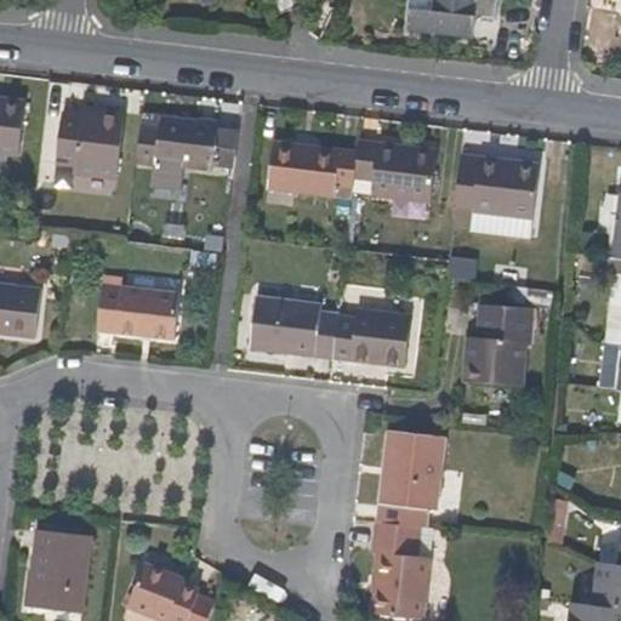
[(301,0),(274,0),(280,15),(303,5),(301,0)]
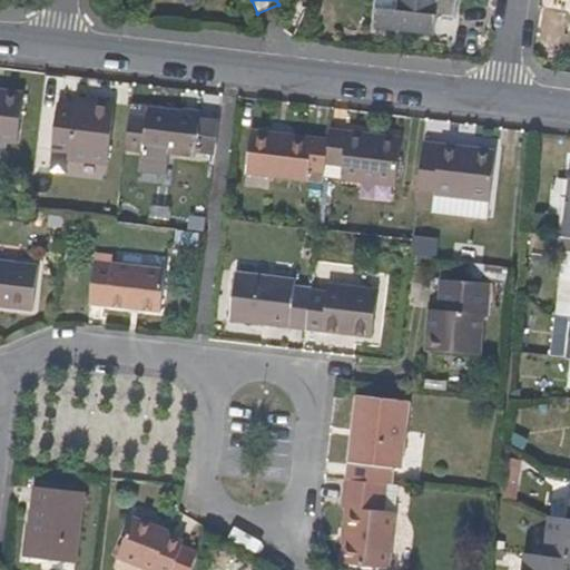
[(376,0),(375,20),(374,30),(433,35),(434,17),(454,18),(455,0),(376,0)]
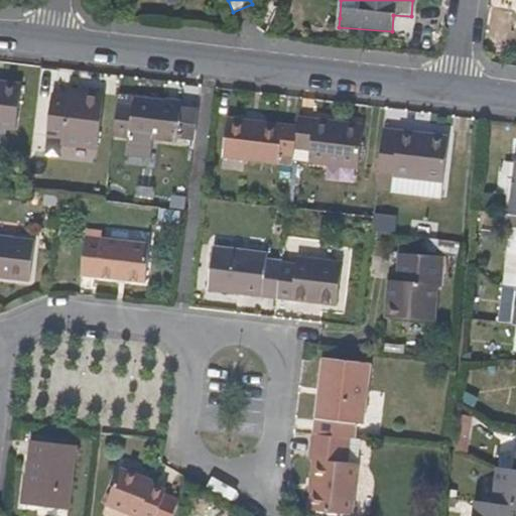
[(0,132),(13,134),(19,90),(0,87),(0,132)]
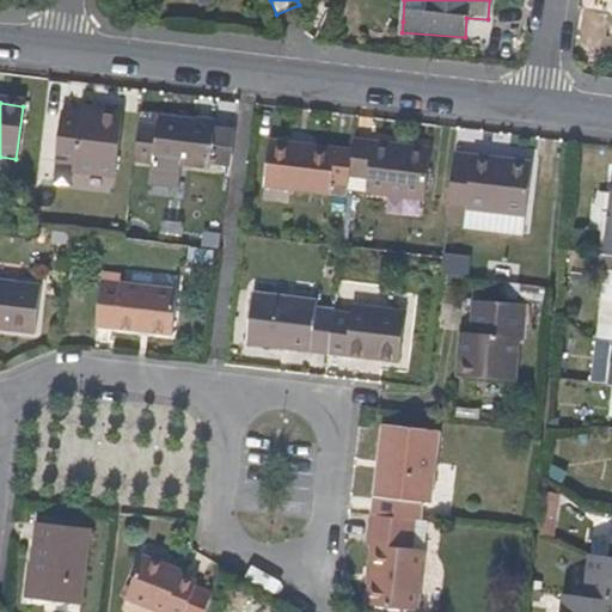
[(115,176),(122,112),(99,111),(98,117),(78,115),(62,114),(56,163),(74,165),(73,171),(115,176)]
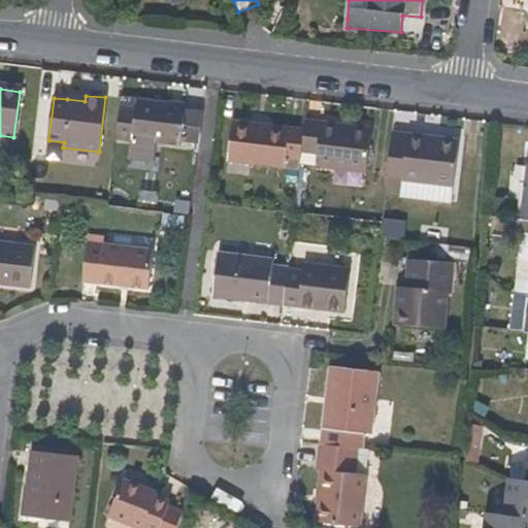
[(184,111),(185,106),(135,100),(134,110),(119,109),(114,140),(130,141),(132,139),(179,145),(180,141),(184,111)]
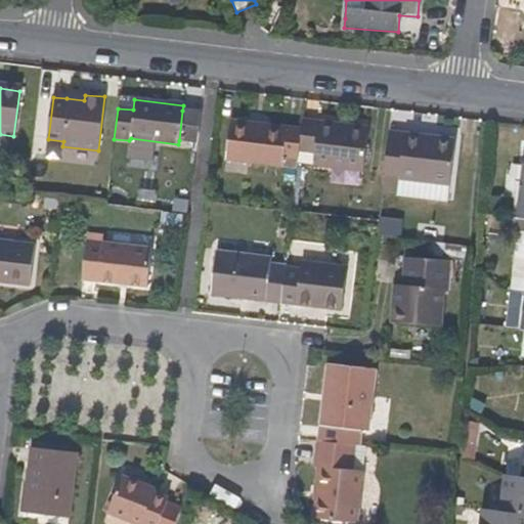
[(197,142),(200,113),(182,111),(179,140),(197,142)]
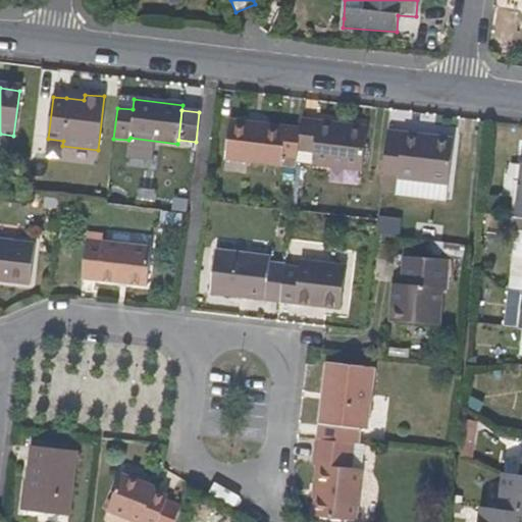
[(363,171),(368,128),(302,120),(301,131),(298,160),(312,163),(313,165),(363,171)]
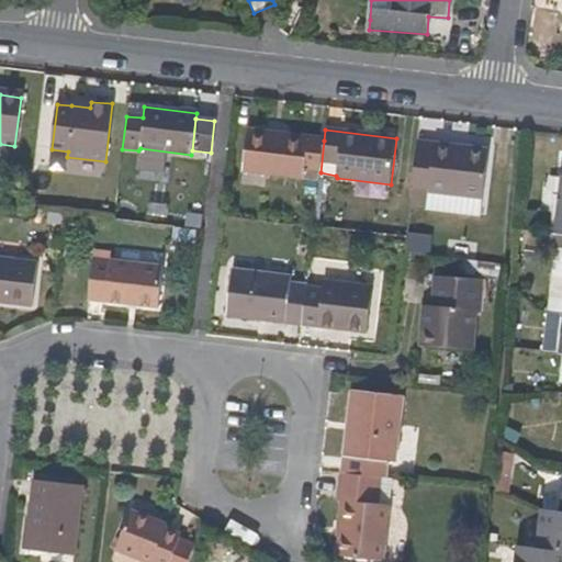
[(321,172),(324,141),(249,131),(244,172),(304,180),(305,170),(321,172)]
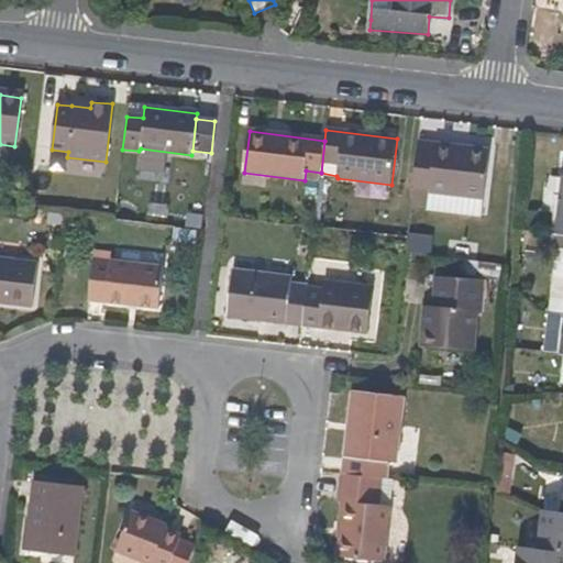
[(484,198),(489,150),(419,142),(416,166),(410,208),(429,209),(430,191),(484,198)]
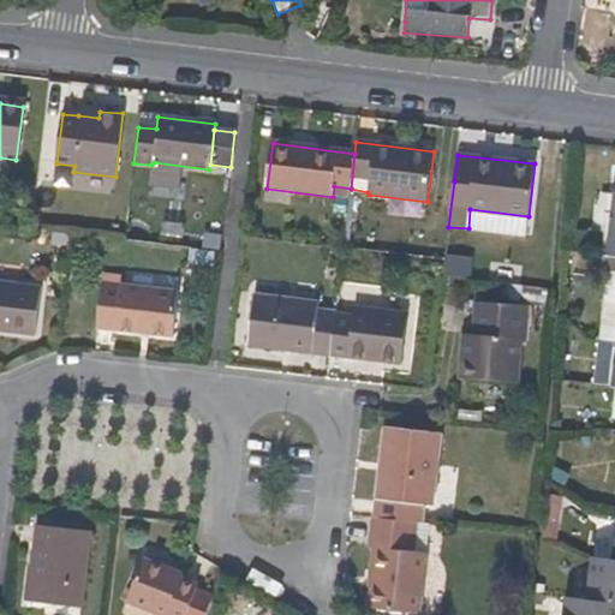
[(614,171),(604,255),(614,256),(614,171)]
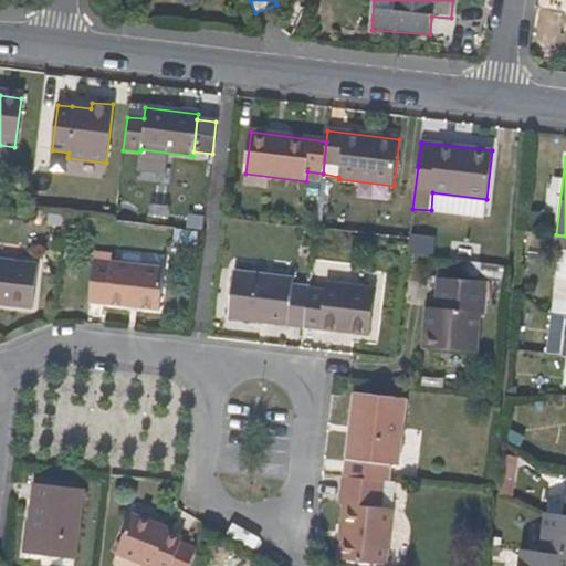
[(62,217),(48,215),(45,224),(61,227),(62,217)]
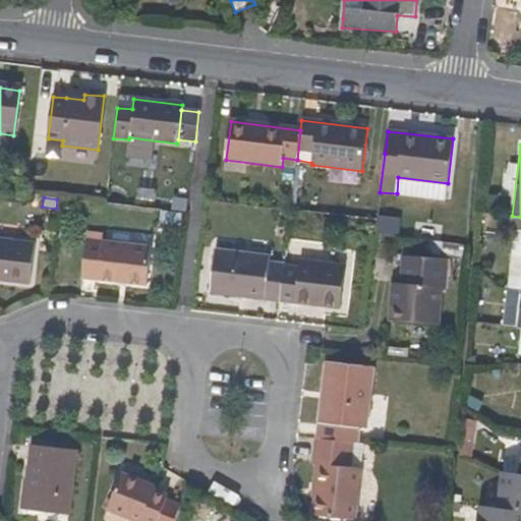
[(0,281),(29,285),(33,242),(0,239),(0,281)]
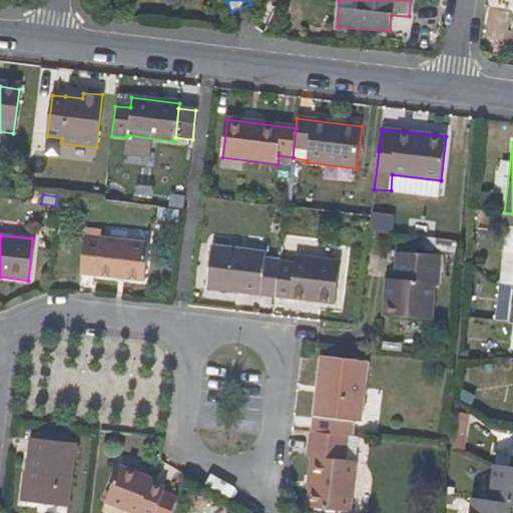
[(84,236),(79,274),(143,282),(147,243),(84,236)]
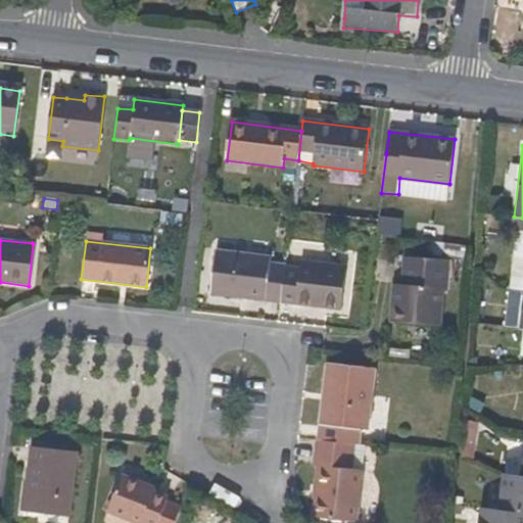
[(286,268),(286,267),(267,266),(268,258),(216,252),(211,295),(282,303),(286,268)]
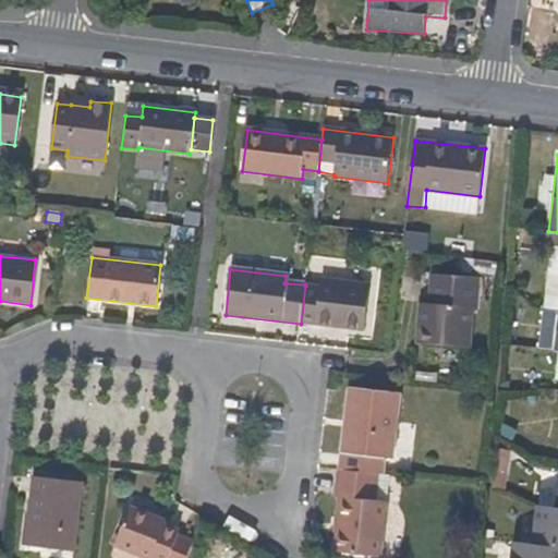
[(481,283),(436,278),(433,307),(428,306),(423,348),(469,353),(474,312),(477,313),(481,283)]
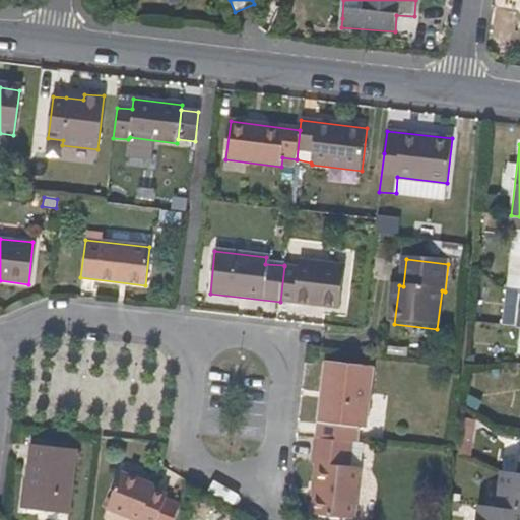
[(340,308),(345,266),(300,261),(299,268),(284,266),(280,302),(340,308)]
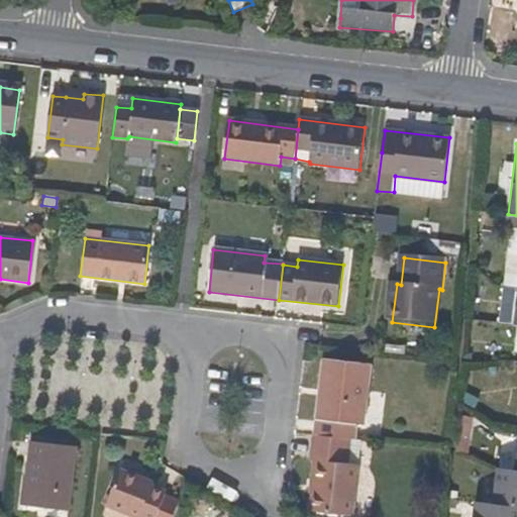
[(392,322),(397,284),(391,283),(387,321),(392,322)]
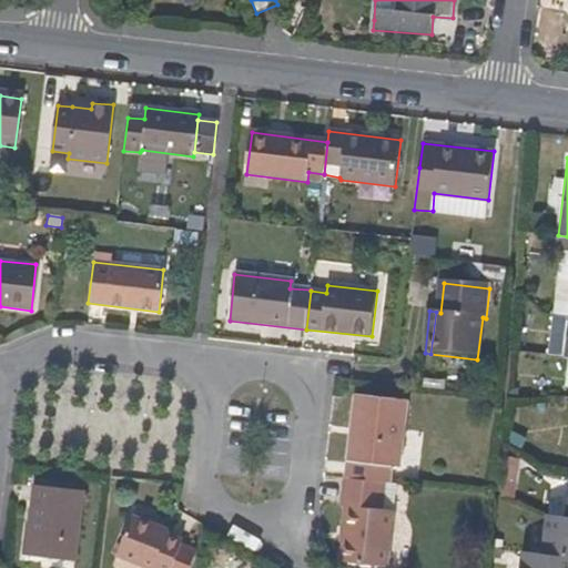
[(566,337),(567,318),(567,316),(557,316),(555,337),(566,337)]
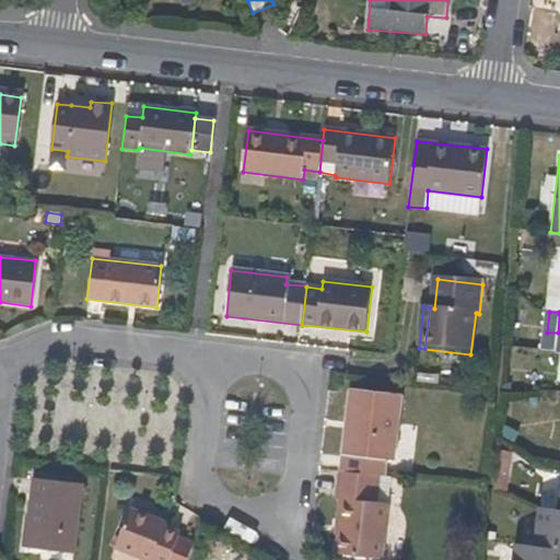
[(393,461),(400,394),(349,388),(346,421),(350,422),(347,454),(340,452),(339,471),(383,477),(384,459),(393,461)]
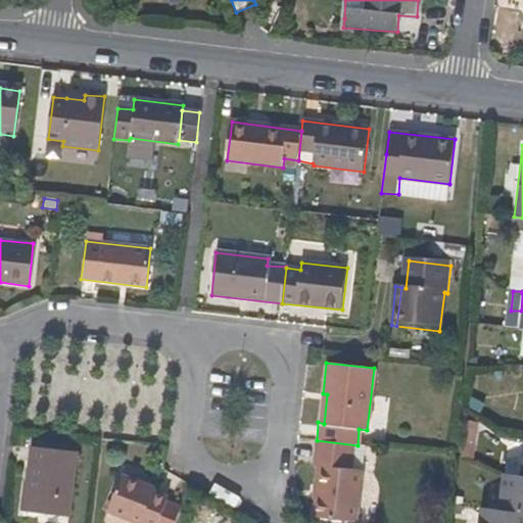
[(324,424),(327,394),(323,393),(318,422),(324,424)]
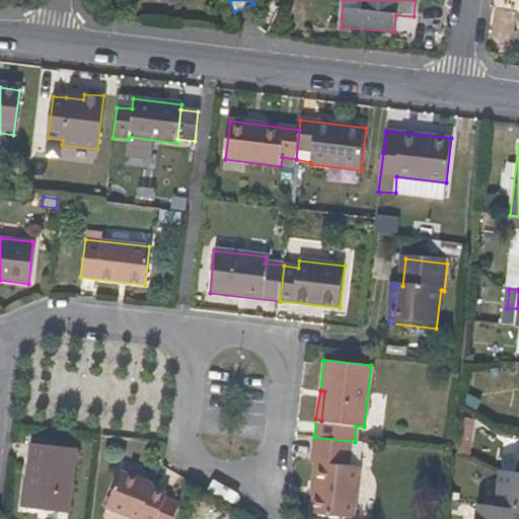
[(351,518),(356,467),(347,466),(350,441),(314,437),(311,462),(313,462),(311,480),(314,482),(310,513),(351,518)]
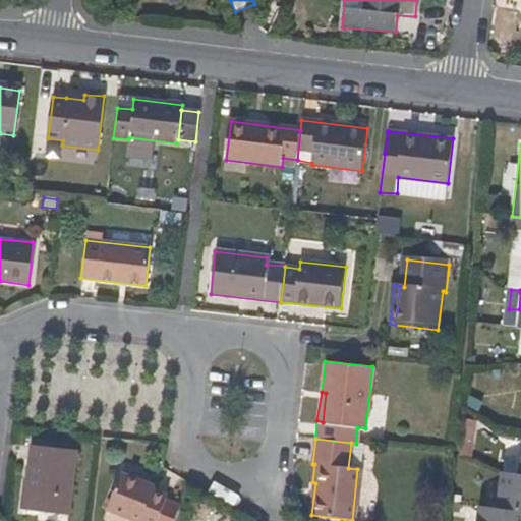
[(73,451),(29,447),(21,511),(66,516),(73,451)]
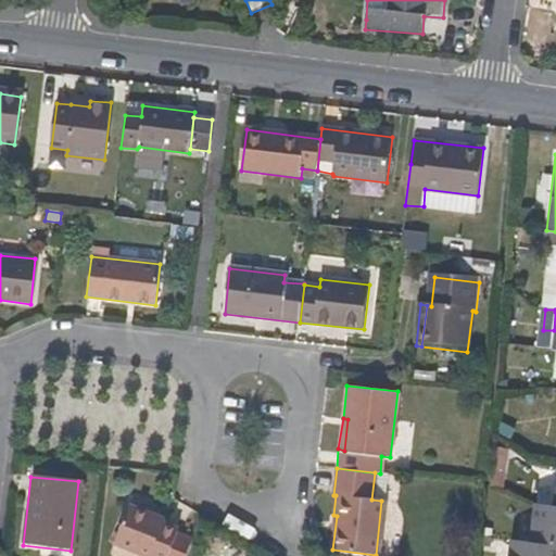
[(131,497),(111,535),(143,555),(161,555),(175,533),(176,531),(163,523),(166,519),(131,497)]
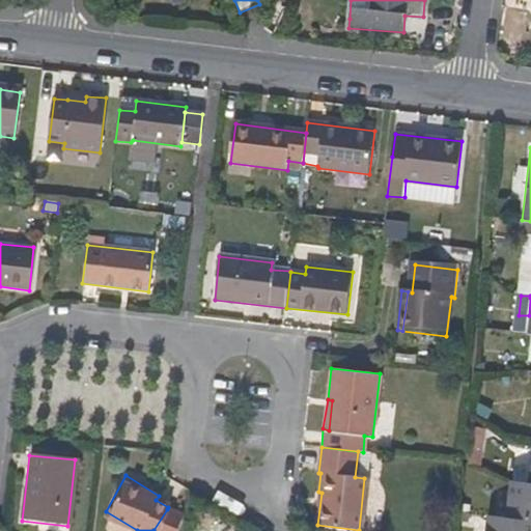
[(530,482),(527,482),(508,481),(504,518),(530,522),(530,482)]
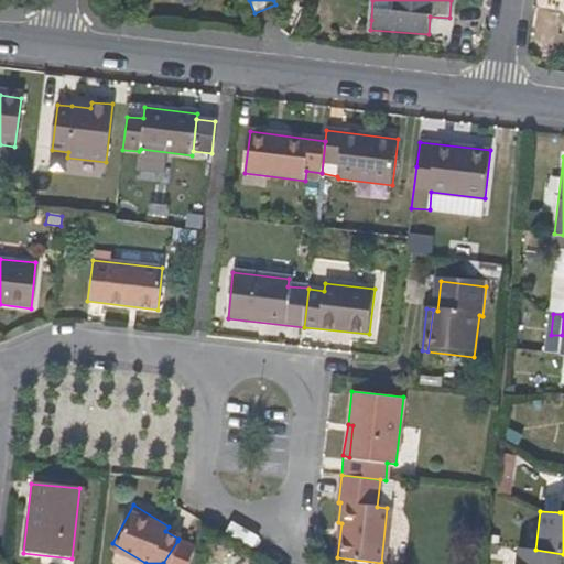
[(184,563),(194,551),(177,541),(163,563),(184,563)]
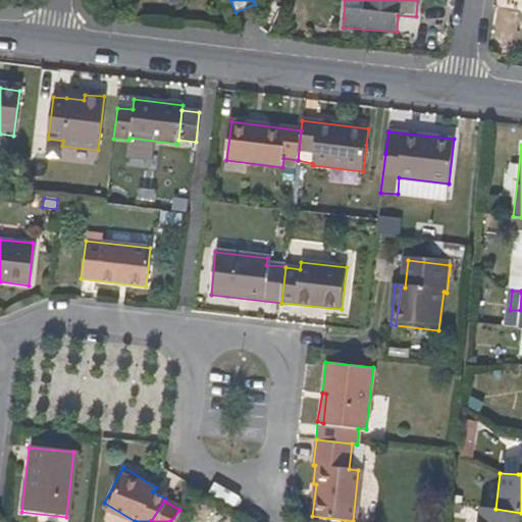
[(521,521),(521,513),(496,509),(478,508),(476,521),(521,521)]
